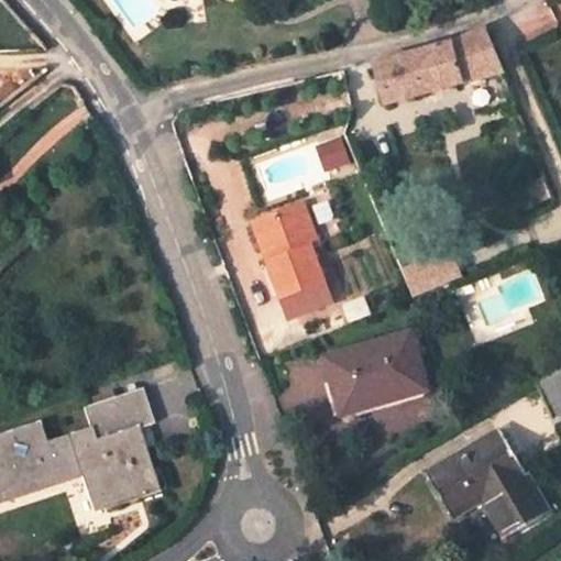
[(386,100),(474,76),(483,108),(514,99),(482,24),(454,37),(374,61),(386,100)]
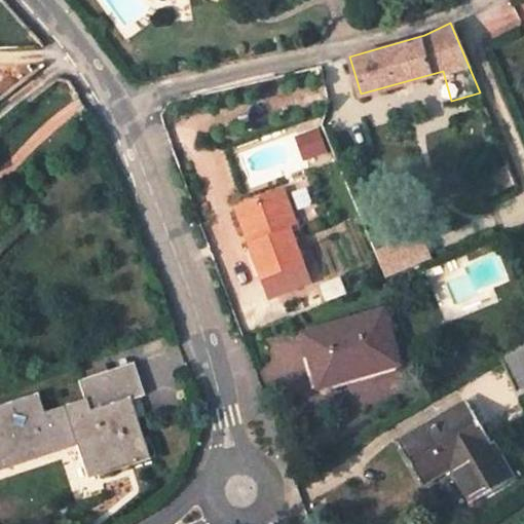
[(315,127),(295,135),(302,157),(324,150),(315,127)]
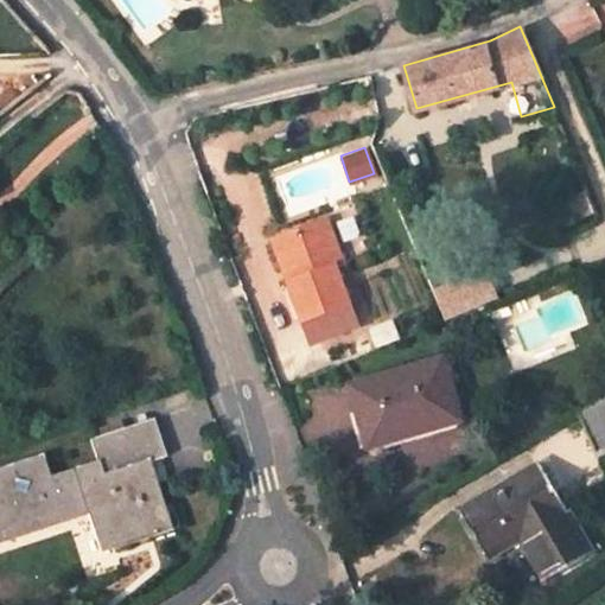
[(279,235),(295,276),(287,279),(301,316),(346,298),(333,261),(341,259),(325,217),(279,235)]
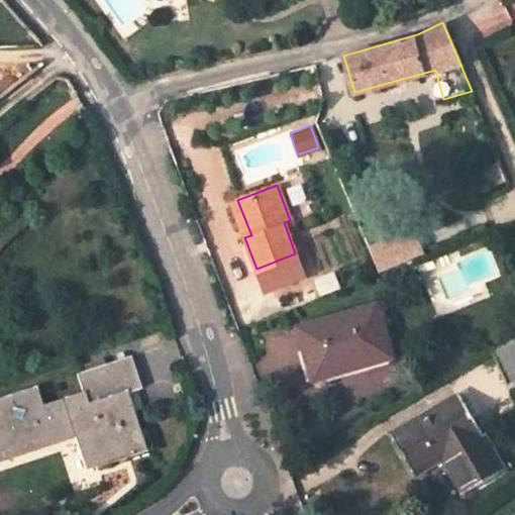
[(251,235),(237,200),(231,201),(244,237),(251,235)]
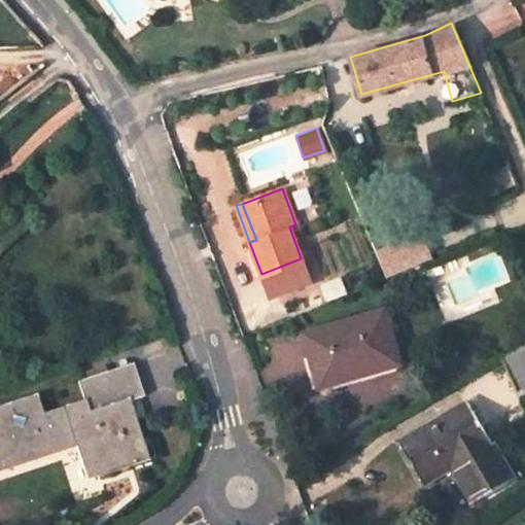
[(316,375),(355,363),(357,373),(398,360),(383,309),(304,331),(316,375)]
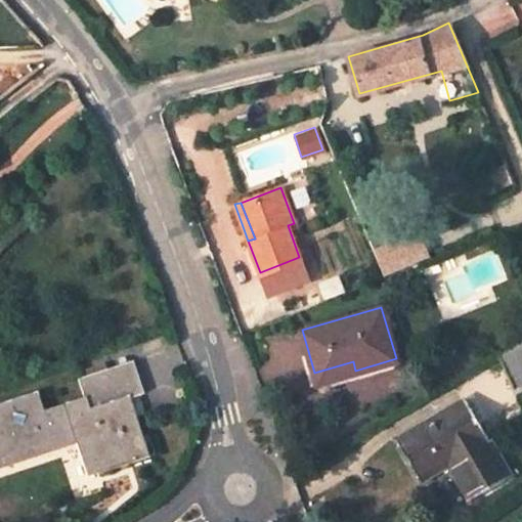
[(511,385),(521,379),(521,340),(498,354),(511,385)]
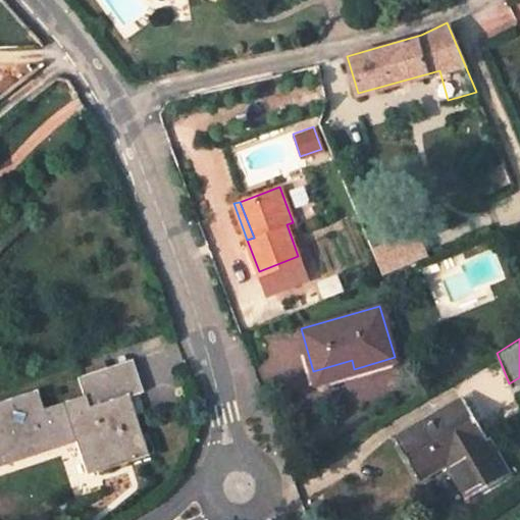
[(0,456),(1,460),(85,433),(97,470),(149,454),(130,395),(143,391),(133,359),(76,376),(83,396),(44,408),(38,388),(0,400),(0,456)]
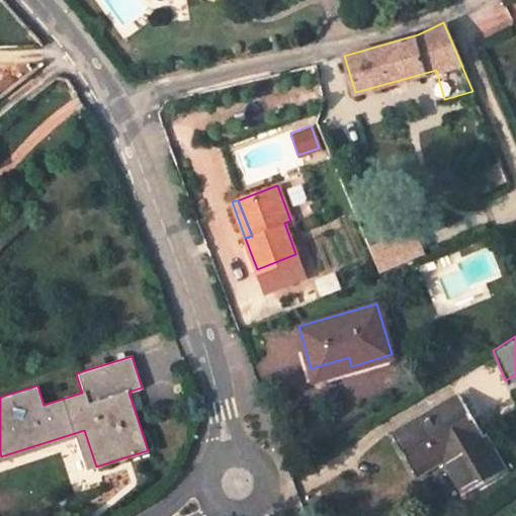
[(313,378),(351,366),(349,357),(311,368),(313,378)]
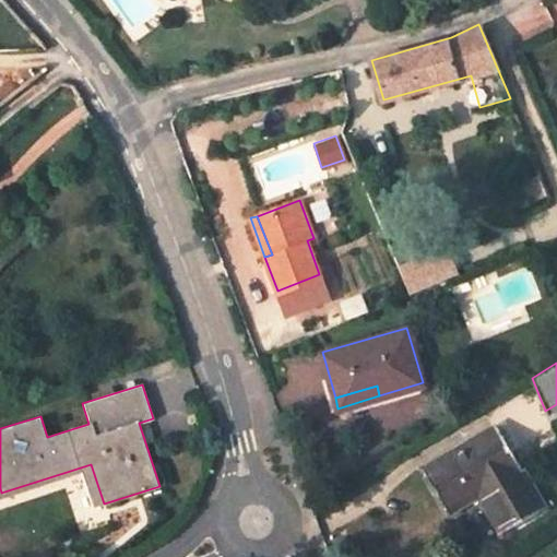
[(544,505),(496,423),(421,466),(446,510),(476,493),(500,531),(544,505)]
